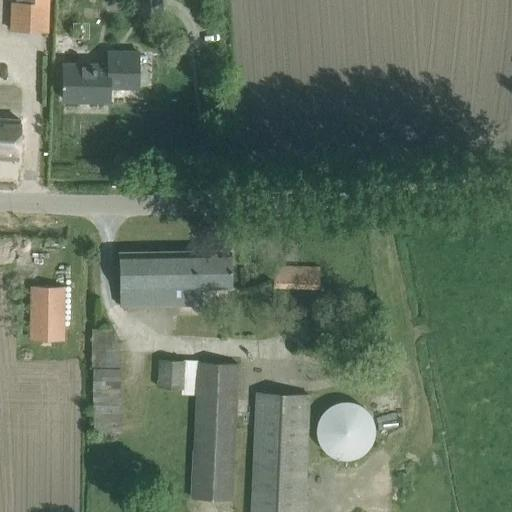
[(48,30),(49,0),(8,0),(7,29),(48,30)]
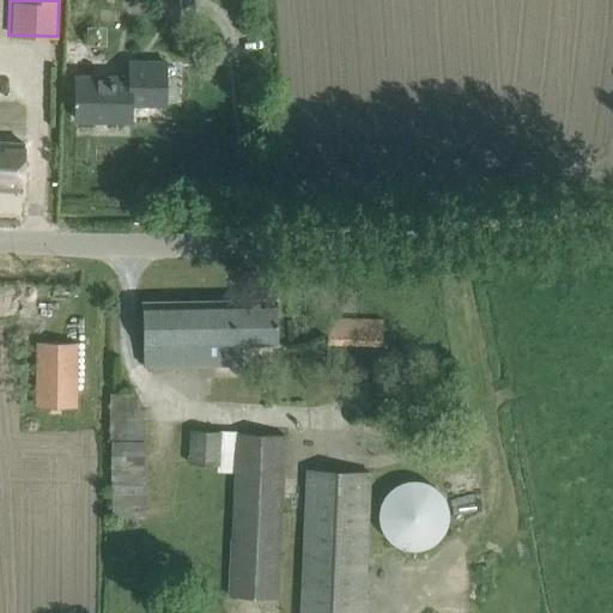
[(165,0),(165,14),(198,16),(198,0),(165,0)]
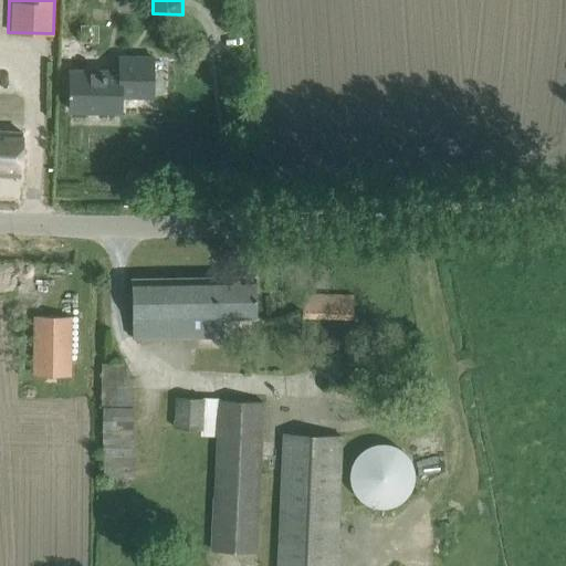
[(121,72),(121,96),(153,97),(154,75),(154,56),(121,56),(121,72)]
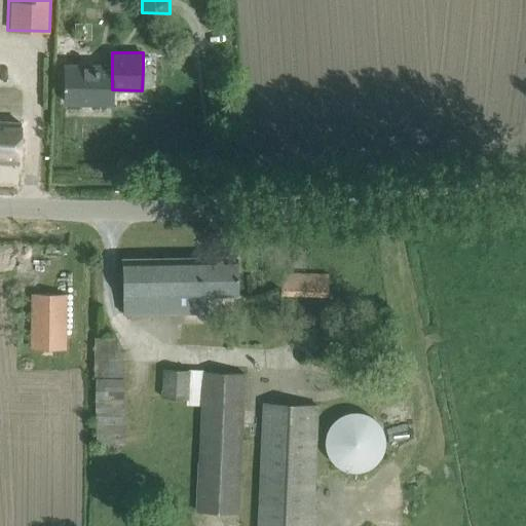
[(112,103),(112,89),(112,67),(66,66),(66,103),(112,103)]
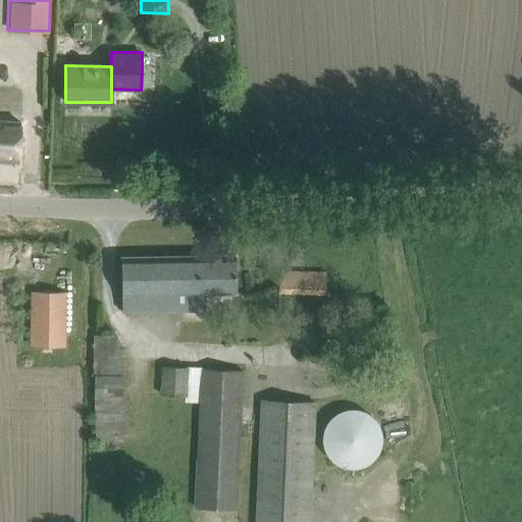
[(0,158),(19,160),(21,122),(0,120),(0,158)]
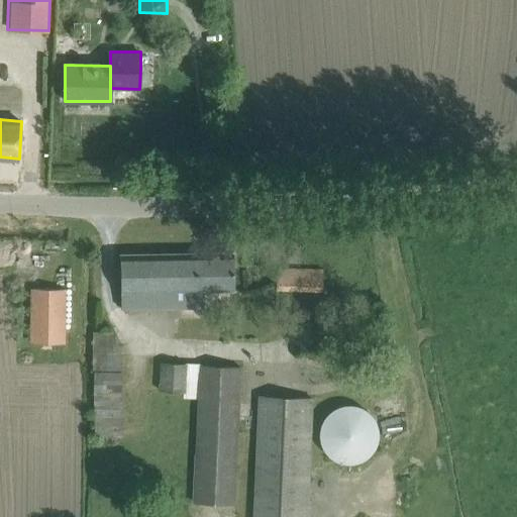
[(121,308),(204,306),(219,306),(218,291),(235,291),(234,273),(234,251),(120,254),(121,308)]
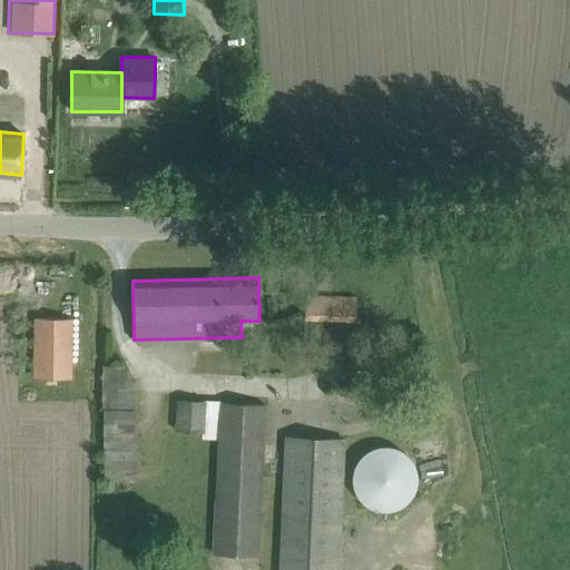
[(305,296),(304,318),(356,320),(356,297),(305,296)]
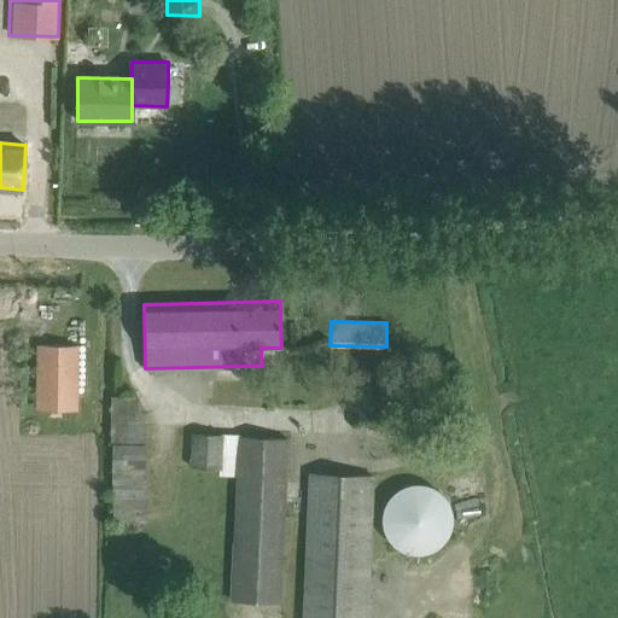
[(76,410),(76,408),(77,345),(39,345),(38,409),(76,410)]
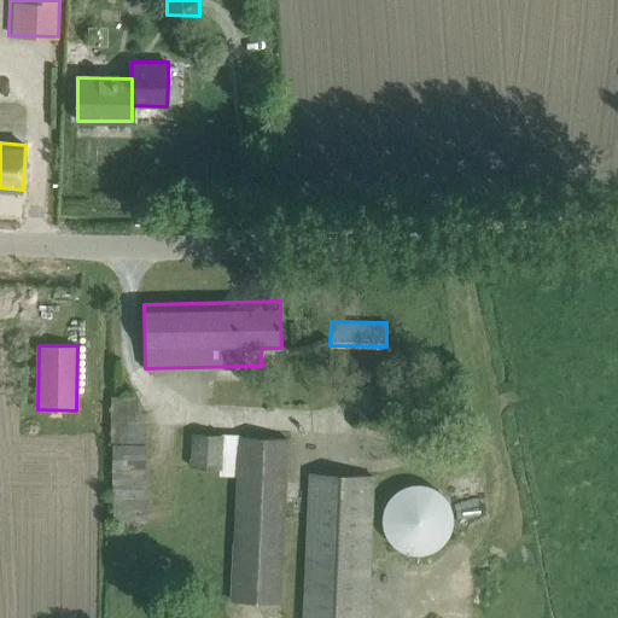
[(149,522),(147,412),(141,412),(140,396),(124,396),(126,442),(123,442),(123,448),(112,448),(115,522),(130,522),(132,529),(145,528),(144,522),(149,522)]
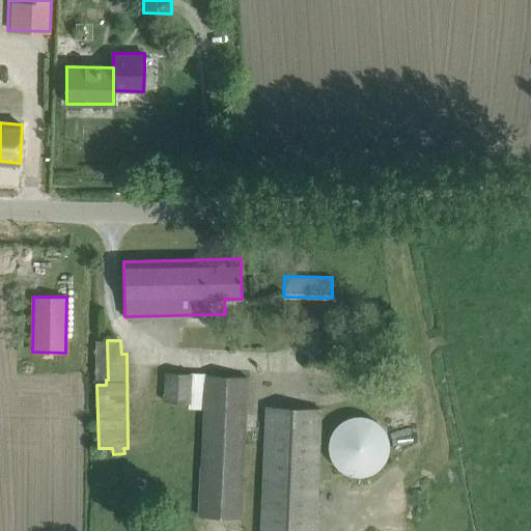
[(167,372),(166,402),(204,403),(203,411),(199,515),(244,518),(249,375),(206,373),(167,372)]
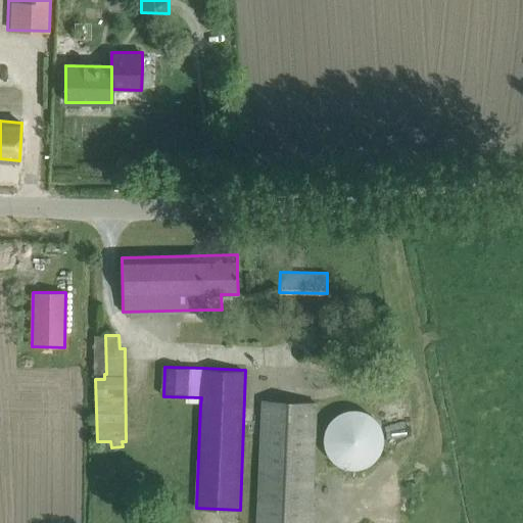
[(262,399),(256,522),(313,522),(318,401),(262,399)]
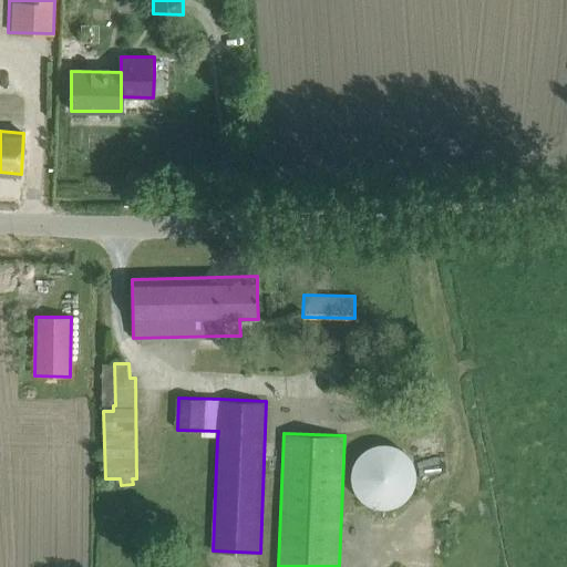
[(384,508),(391,507),(397,506),(403,503),(408,498),(413,492),(415,485),(416,477),(416,470),(414,463),(411,457),(408,453),(403,449),(397,445),(390,443),(382,443),(374,444),(368,447),(361,452),(357,457),(354,463),(352,468),(352,475),(352,483),(356,490),(359,496),(364,502),(371,505),(378,507),(384,508)]
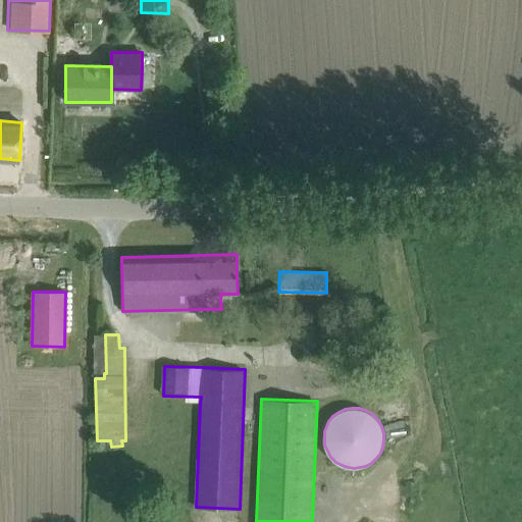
All buildings are outlined.
